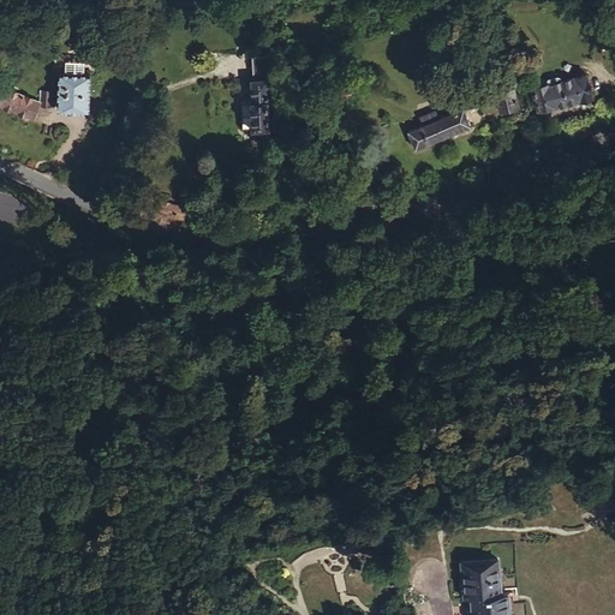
[(270,130),(269,83),(269,81),(273,81),(272,55),(254,55),(252,81),(252,82),(254,108),(243,109),(244,131),(262,130),(262,139),(272,139),(272,130),(270,130)]
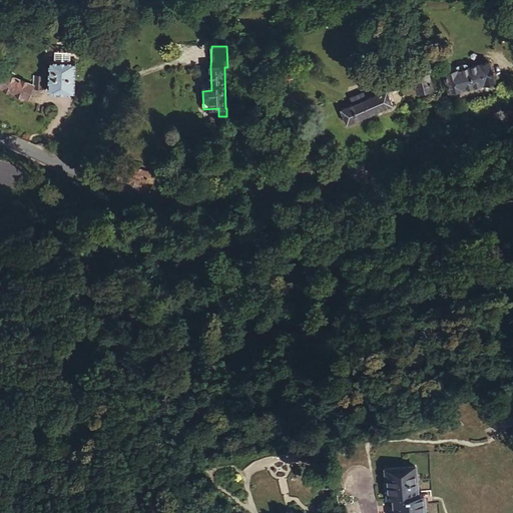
[(42,60),(42,76),(46,76),(46,79),(50,79),(50,61),(42,60)]
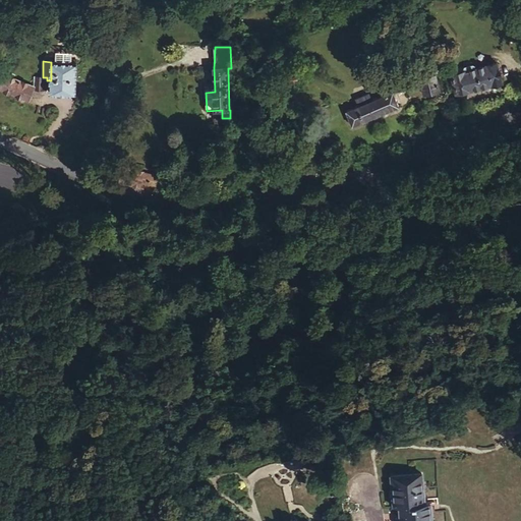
[(452,72),(457,93),(471,90),(470,88),(493,82),(493,83),(504,81),(498,61),(487,63),(488,64),(477,67),(476,63),(465,65),(466,69),(452,72)]
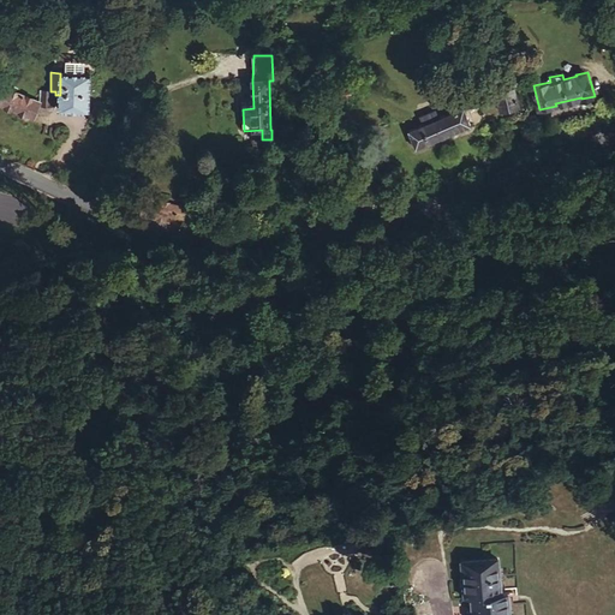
[(91,73),(60,73),(60,95),(60,109),(90,109),(91,73)]
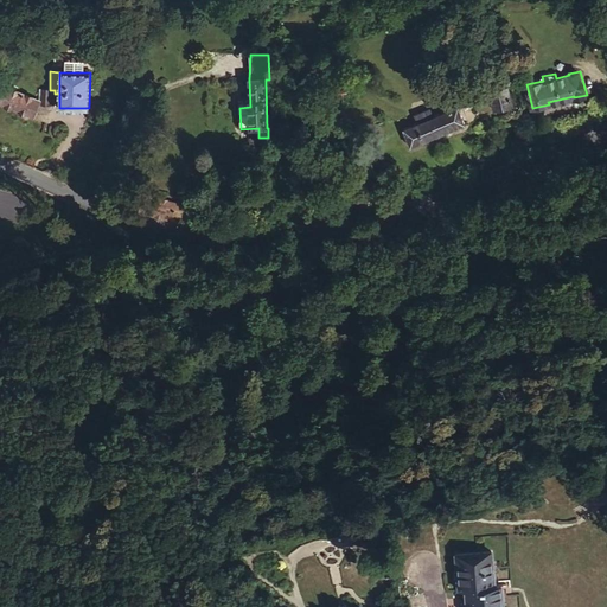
[(489,84),(490,93),(502,89),(500,82),(489,84)]
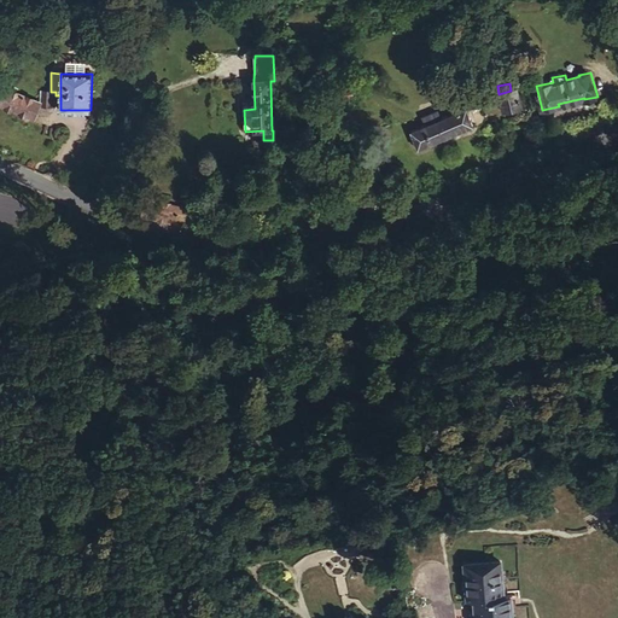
[(340,87),(342,100),(353,99),(351,86),(340,87)]
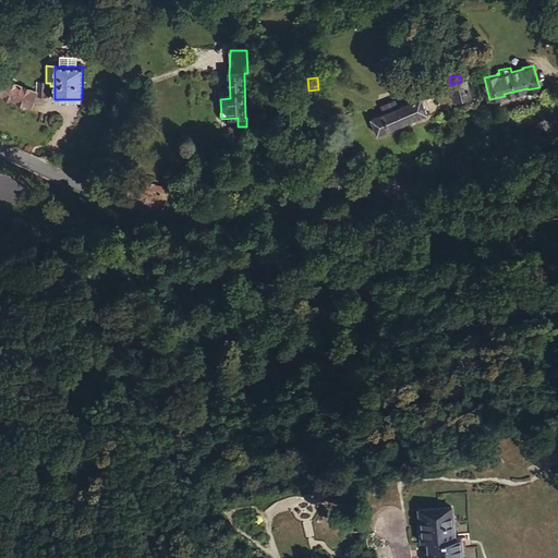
[(36,92),(5,79),(0,93),(32,106),(36,95),(36,92)]
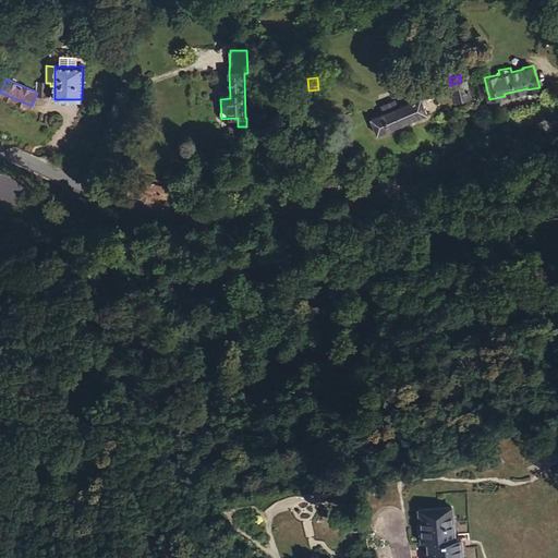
[(461,82),(450,85),(455,99),(471,95),(468,81),(461,82)]
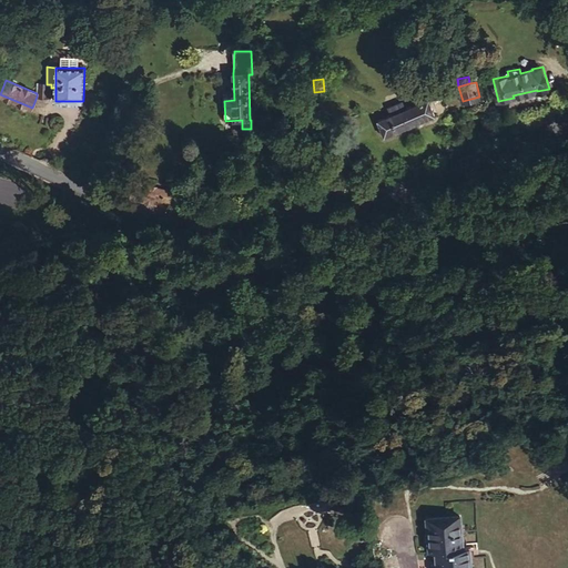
[(42,83),(37,83),(37,93),(37,97),(51,98),(51,88),(51,84),(47,84),(42,83)]
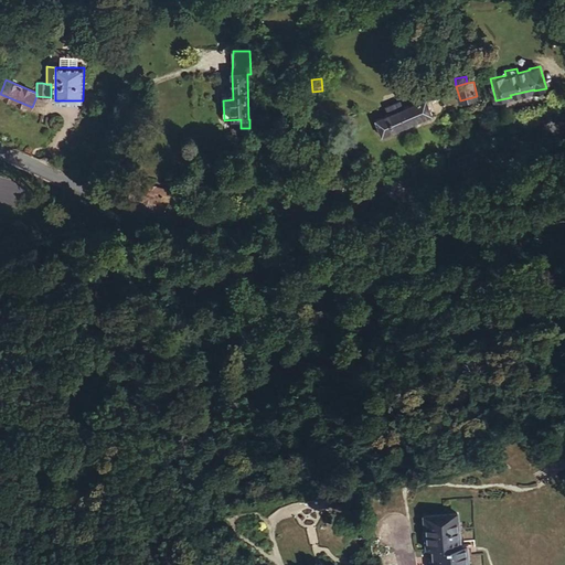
[(375,120),(382,135),(433,114),(427,99),(404,108),(401,103),(387,108),(390,115),(375,120)]
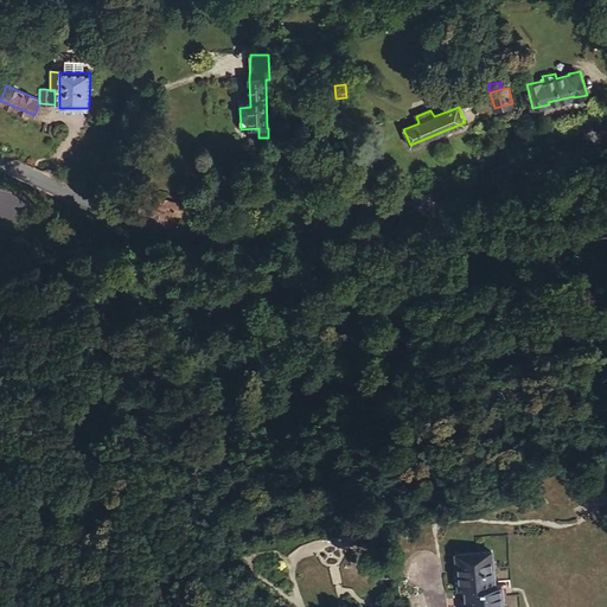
[(139,212),(165,219),(166,215),(183,218),(184,216),(190,217),(192,206),(186,205),(168,200),(170,199),(146,193),(139,212)]
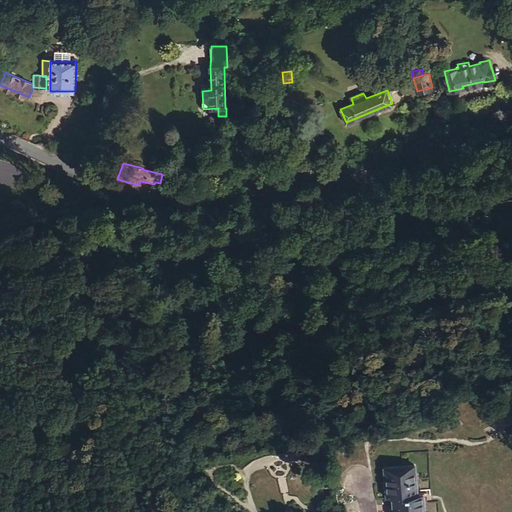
[(394,493),(395,511),(426,511),(424,489),(430,488),(427,461),(397,464),(400,492),(394,493)]
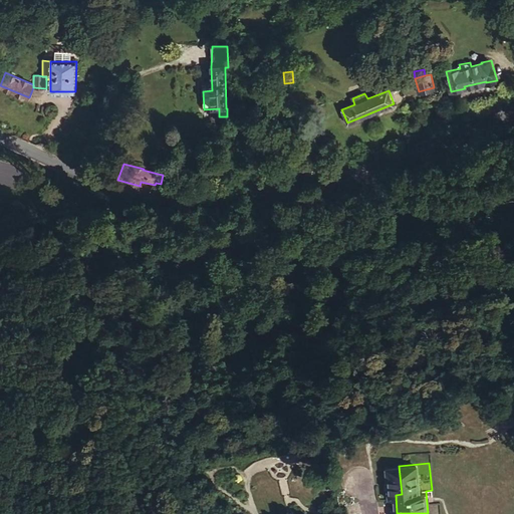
[(290,513),(314,513),(314,512),(309,513),(308,509),(299,510),(297,503),(289,505),(290,513)]
